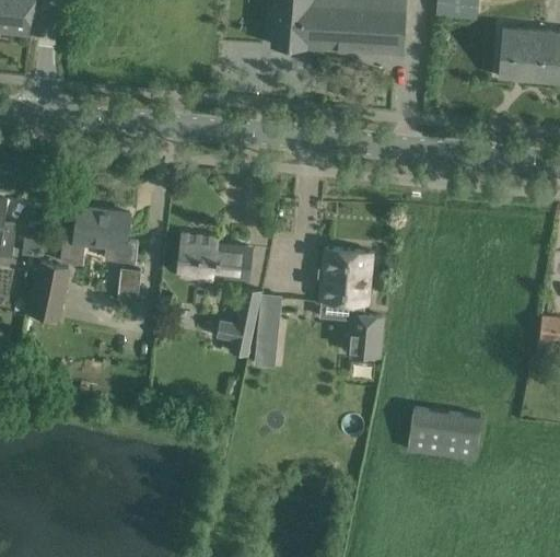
[(34,0),(0,0),(0,32),(30,36),(34,0)]
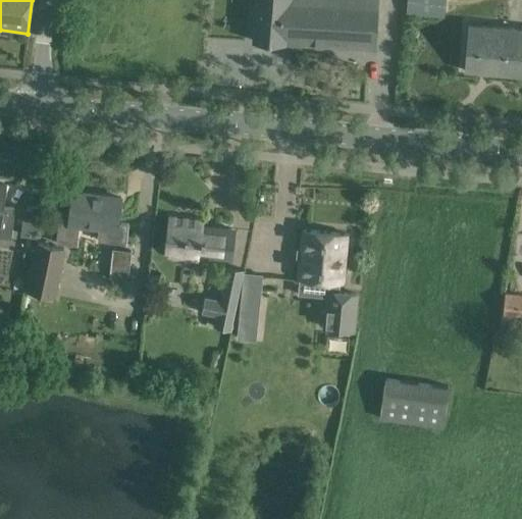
[(376,51),(377,31),(378,0),(257,0),(253,44),(376,51)]
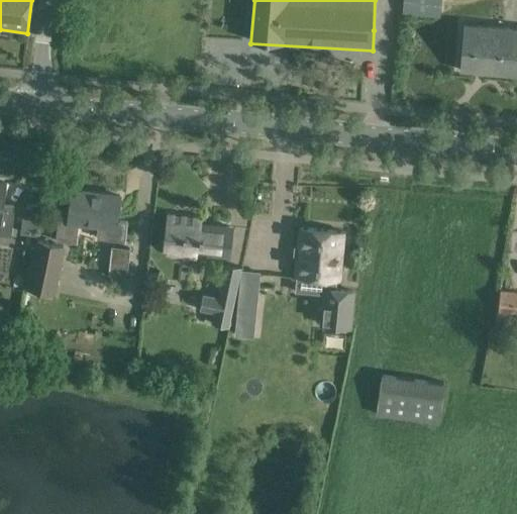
[(403,0),(402,15),(439,19),(440,0),(403,0)]
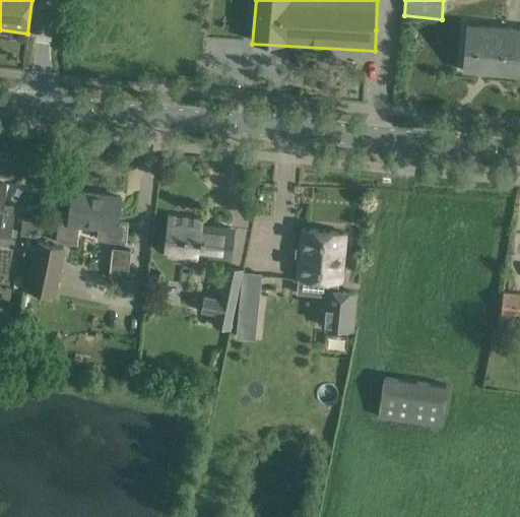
[(462,73),(512,77),(519,78),(519,30),(466,26),(462,73)]
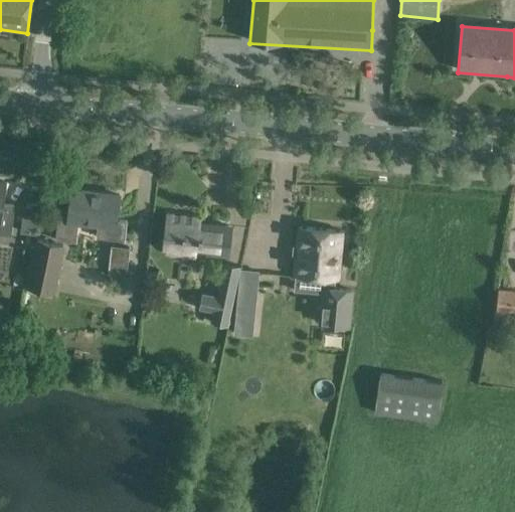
[(6,185),(0,184),(0,237),(10,238),(13,208),(4,207),(6,185)]
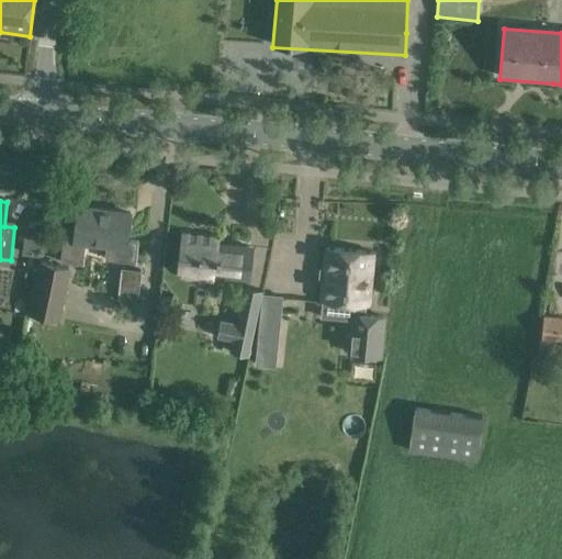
[(100,213),(78,210),(75,233),(65,232),(60,265),(82,267),(86,244),(108,246),(107,259),(123,261),(123,263),(136,265),(138,243),(128,242),(131,219),(100,215),(100,213)]
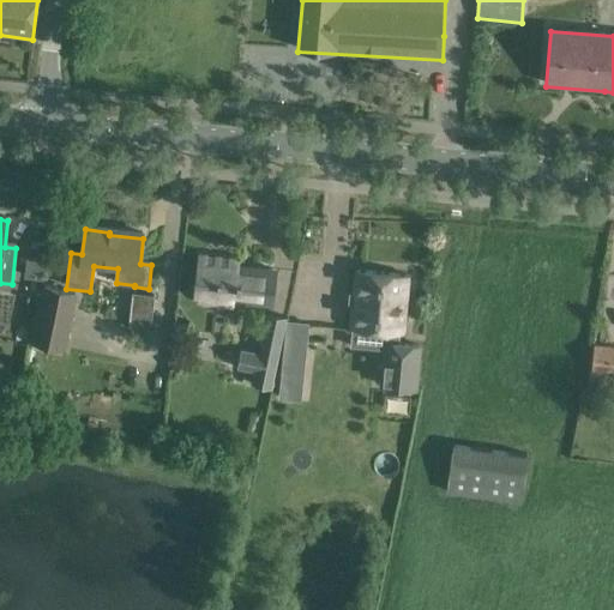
[(239,261),(200,257),(196,297),(203,299),(202,306),(233,309),(233,302),(270,306),(275,272),(238,269),(239,261)]
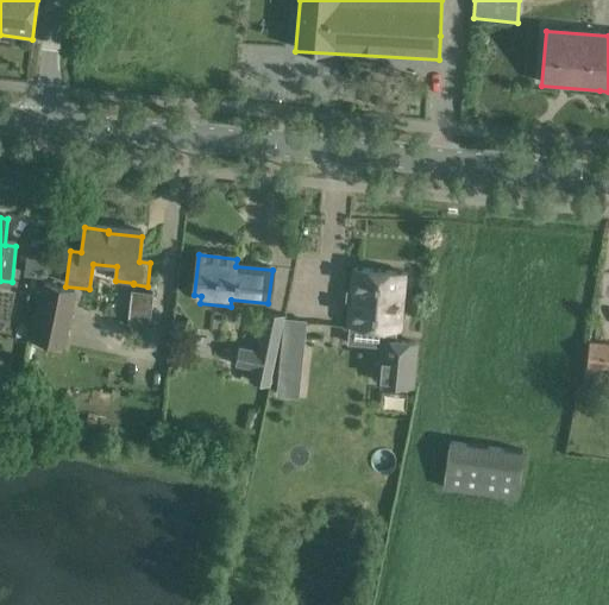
[(405,276),(355,271),(349,328),(387,332),(385,344),(384,344),(380,386),(412,389),(415,346),(396,345),(397,333),(399,333),(405,276)]
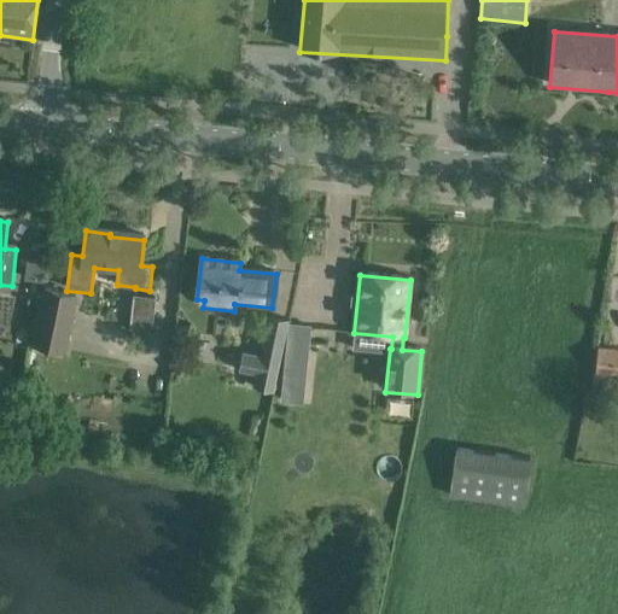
[(33,348),(66,354),(77,298),(44,291),(33,348)]
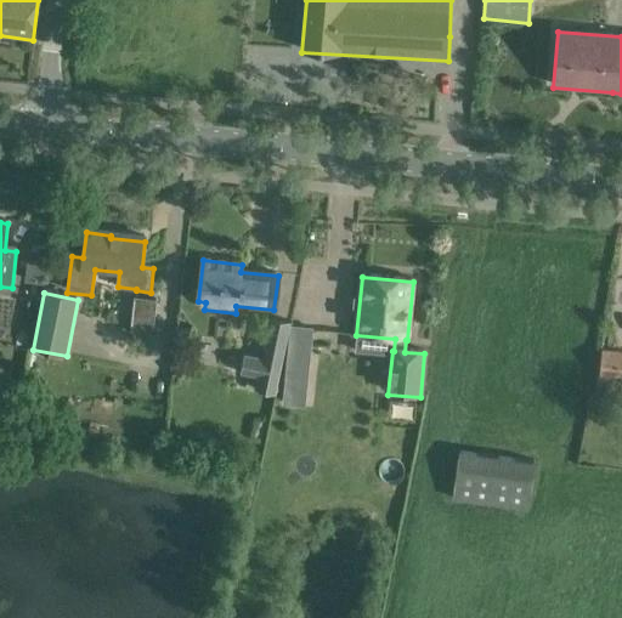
[(276,396),(284,351),(265,347),(255,392),(276,396)]
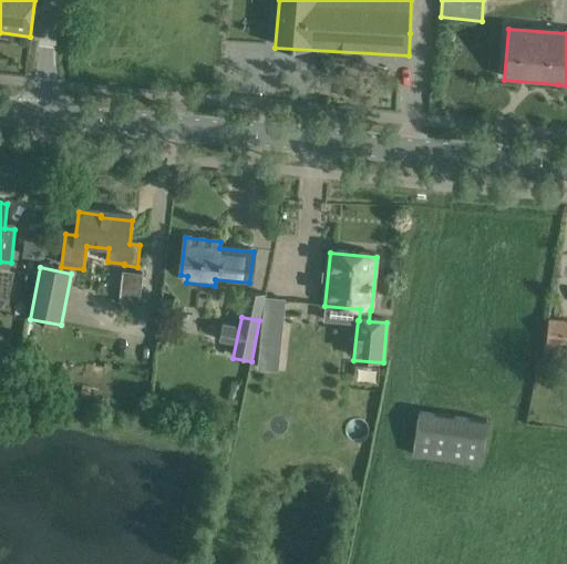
[(566,322),(549,320),(546,346),(547,346),(546,358),(559,360),(560,348),(566,348),(566,322)]
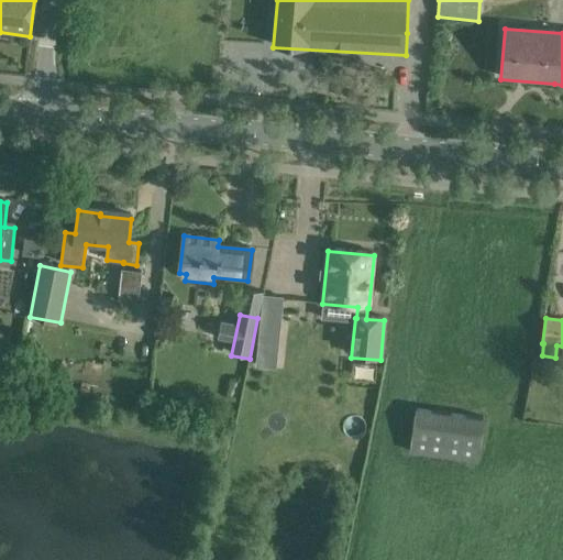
[(279,327),(262,325),(261,339),(278,341),(279,327)]
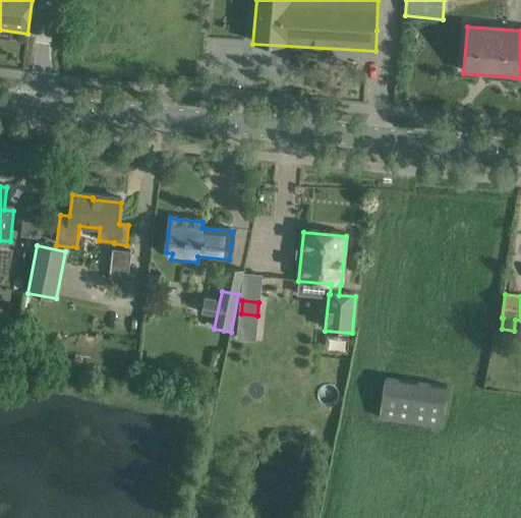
[(239,327),(238,340),(254,342),(256,329),(239,327)]
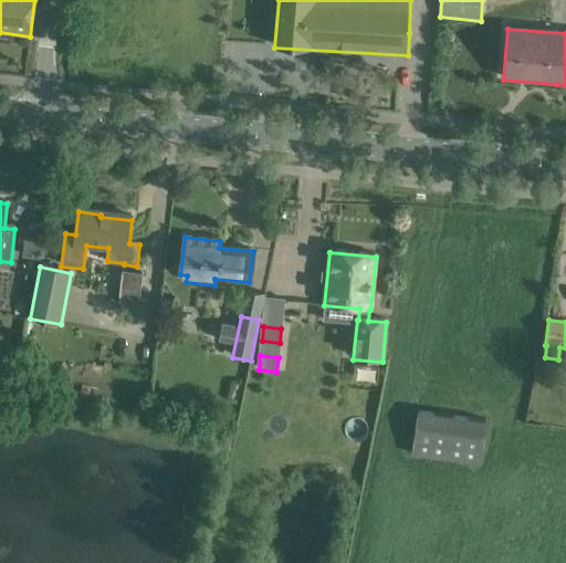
[(418,413),(412,457),(482,466),(488,421),(418,413)]
